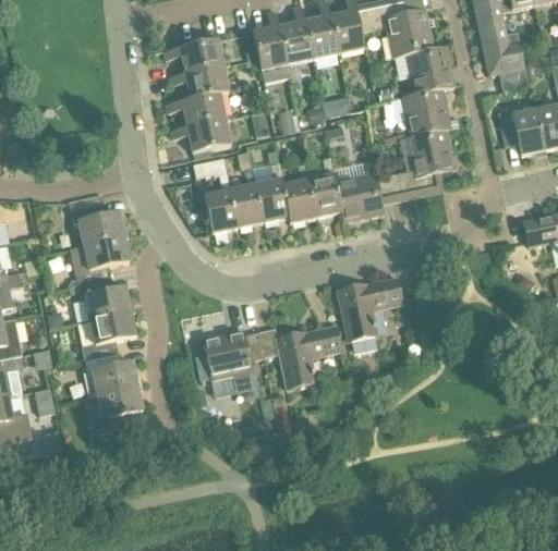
[(320,16),(304,20),(303,20),(312,58),(313,63),(316,63),(315,58),(337,52),(329,14),(326,0),(322,0),(317,1),(320,16)]
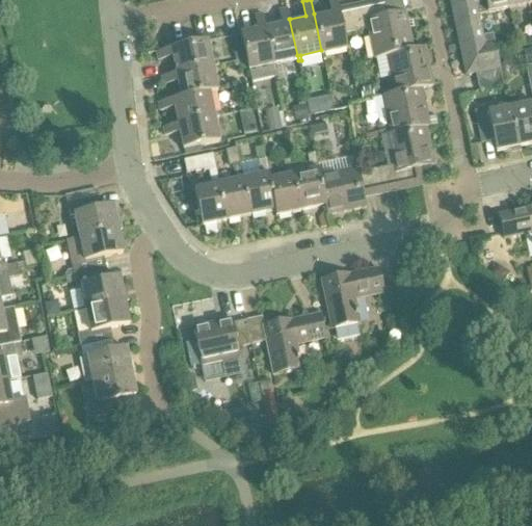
[(330,10),(314,14),(321,50),(322,55),(325,55),(324,50),(346,45),(343,28),(355,26),(350,1),(338,4),(337,0),(328,0),(330,10)]
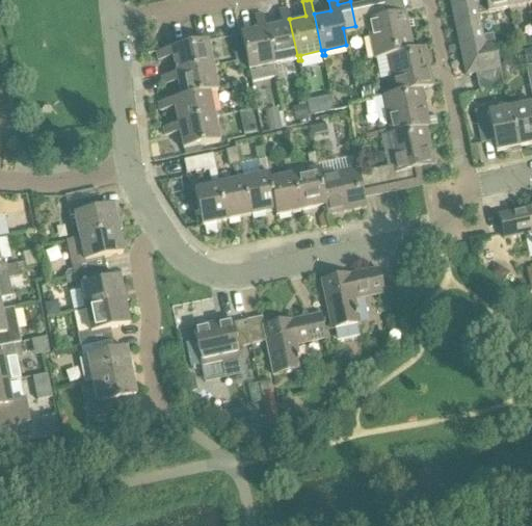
[(356,0),(350,1),(355,26),(367,24),(374,55),(387,52),(386,51),(413,46),(404,7),(387,11),(372,15),(369,0),(356,0)]
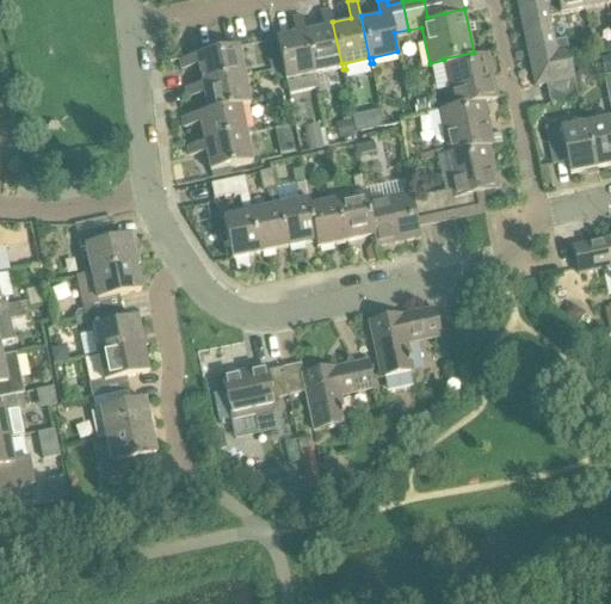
[(424,0),(427,17),(444,13),(440,0),(424,0)]
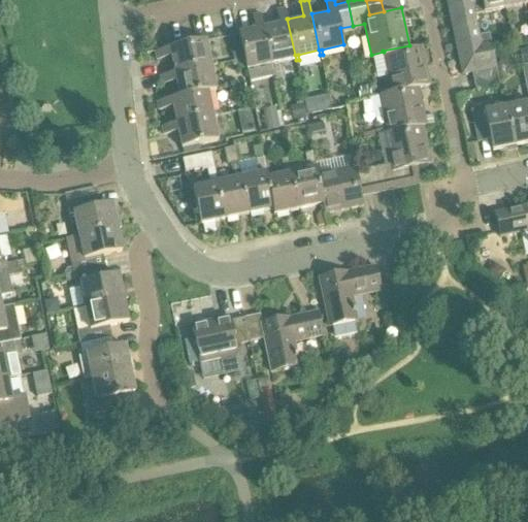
[(447,0),(453,26),(475,21),(473,10),(484,8),(482,0),(447,0)]
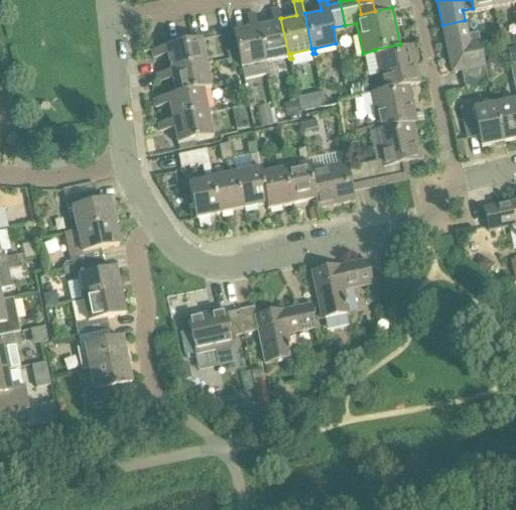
[(471,0),(473,8),(494,4),(493,0),(471,0)]
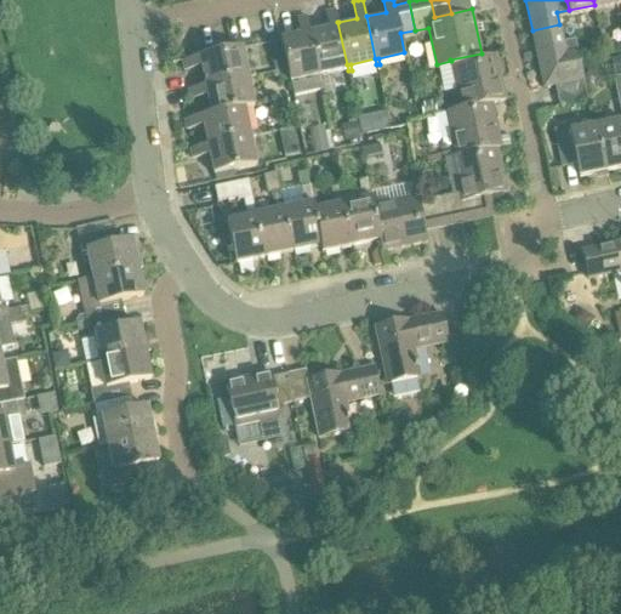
[(309,28),(320,77),(323,77),(322,70),(347,64),(337,22),(339,22),(335,5),(325,7),(329,24),(309,28)]
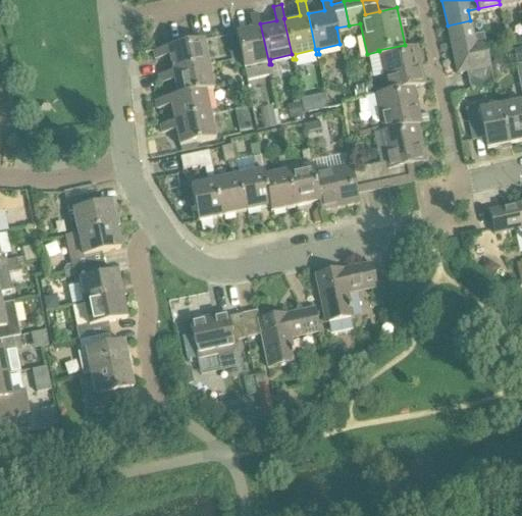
[(245,69),(248,69),(249,75),(270,71),(269,64),(260,23),(257,9),(249,11),(252,26),(236,29),(244,64),(245,69)]
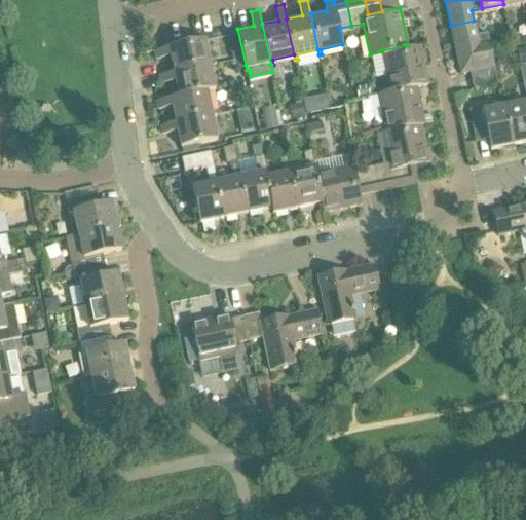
[(474,21),(451,26),(460,70),(493,63),(486,29),(476,32),(474,21)]
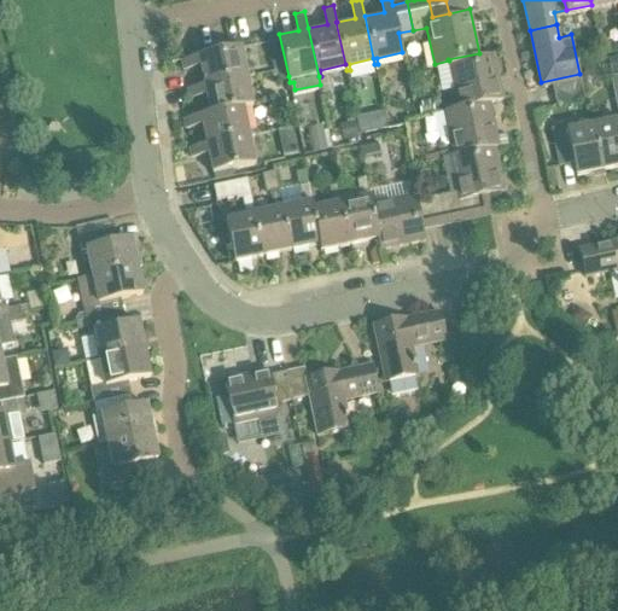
[(200,62),(204,81),(246,73),(252,71),(252,68),(245,69),(240,44),(181,56),(184,65),(200,62)]
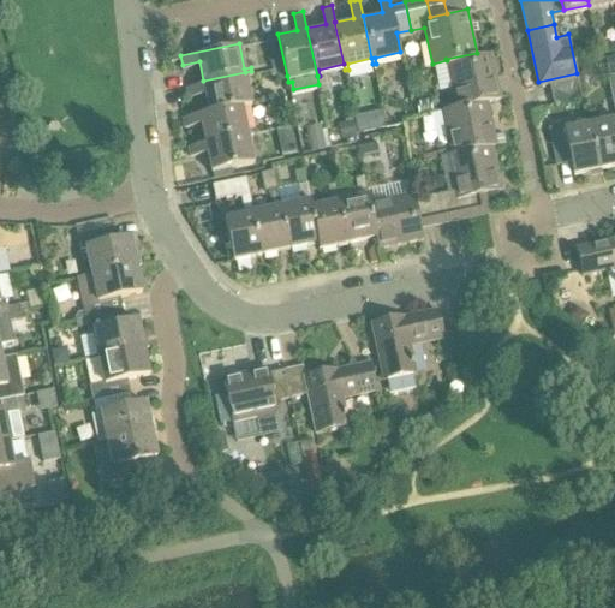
[(268,66),(282,64),(279,49),(266,53),(268,66)]
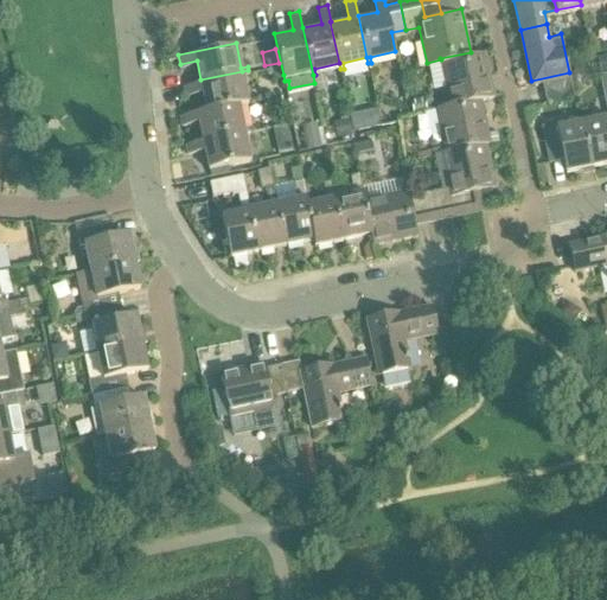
[(440,58),(441,59),(449,101),(449,102),(480,96),(493,94),(484,49),(471,52),(440,58)]
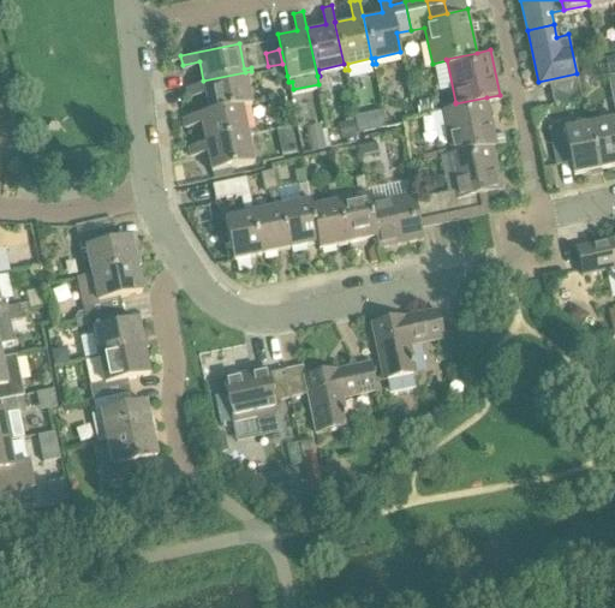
[(614,65),(614,51),(604,53),(608,67),(614,65)]
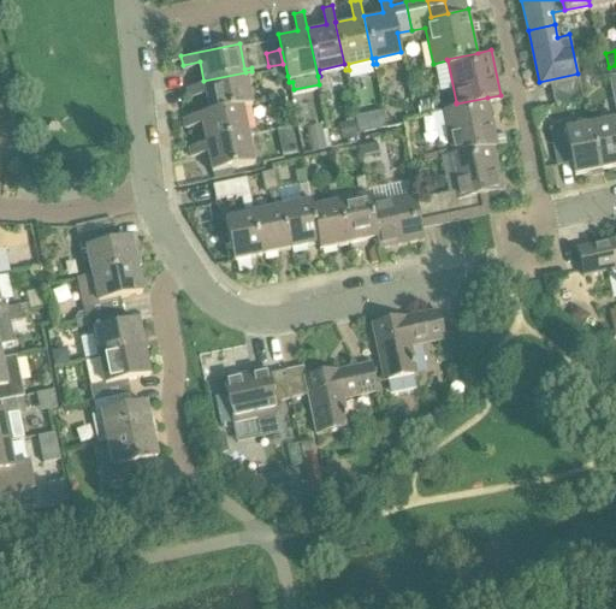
[(203,81),(187,84),(189,94),(206,90),(209,108),(242,102),(252,101),(252,100),(258,99),(256,96),(250,98),(246,72),(203,81)]
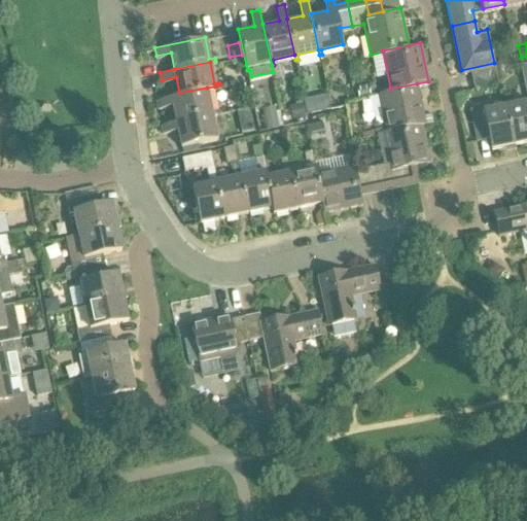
[(236,99),(246,96),(243,80),(232,82),(236,99)]
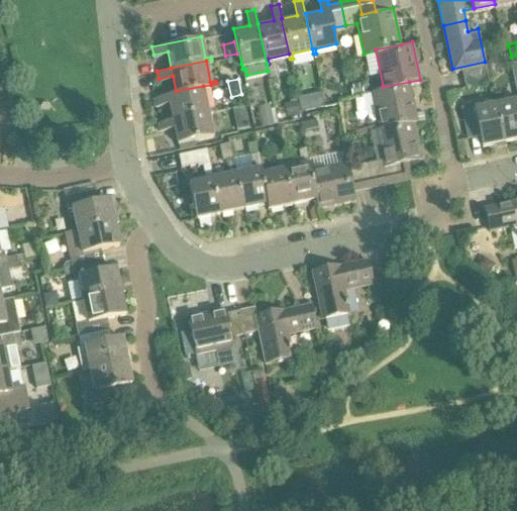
[(350,83),(352,92),(363,90),(360,81),(350,83)]
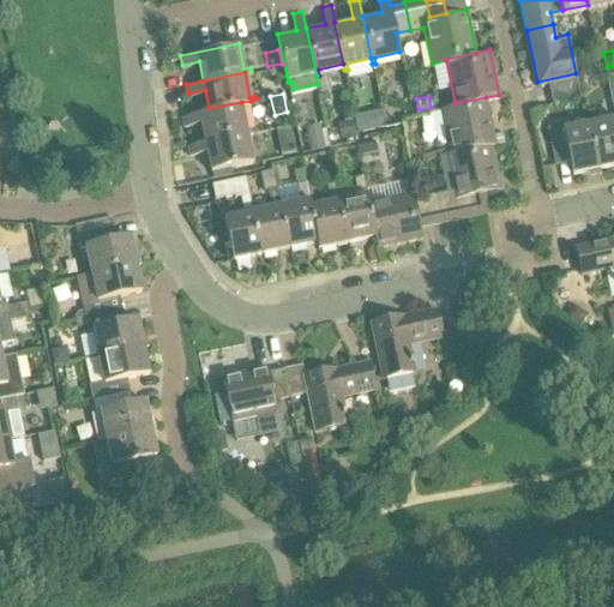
[(440,106),(450,149),(450,150),(491,142),(494,140),(486,97),(455,103),(455,102),(440,106)]
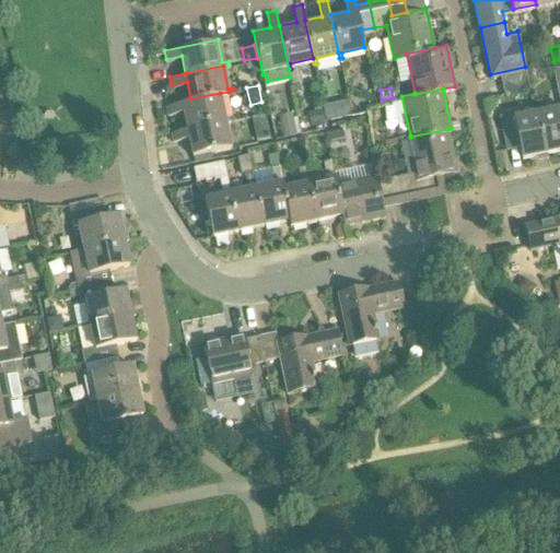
[(276,96),(281,112),(295,107),(290,91),(276,96)]
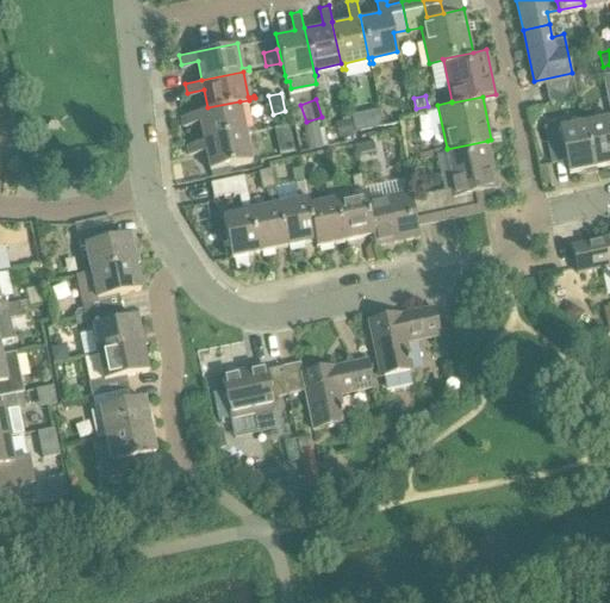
[(207,107),(181,112),(184,122),(200,118),(204,137),(246,129),(251,128),(250,125),(244,126),(240,101),(207,107)]
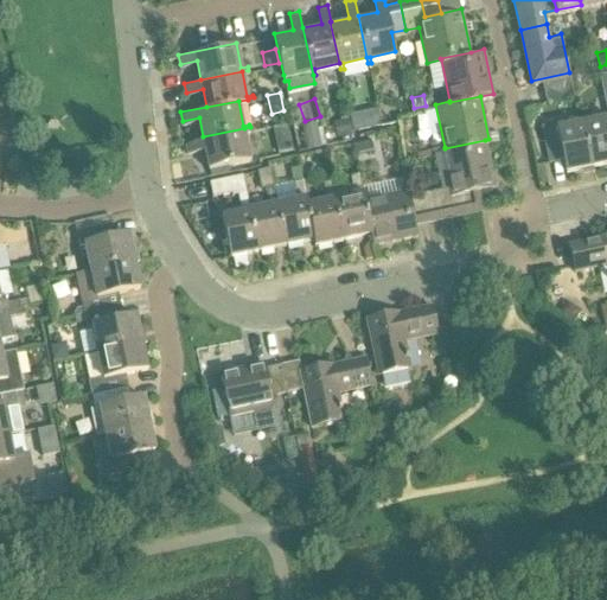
[(350,115),(352,127),(366,123),(363,107),(349,110),(350,115)]
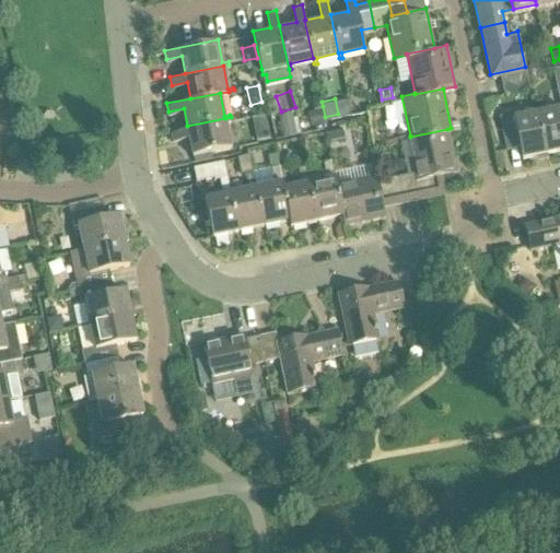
[(559,104),(537,109),(546,150),(559,146),(559,104)]
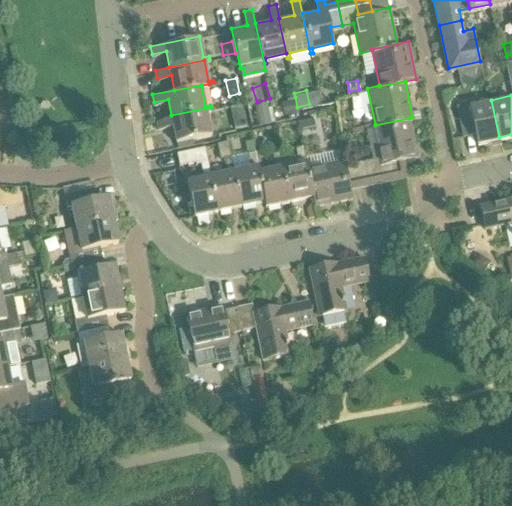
[(297,107),(295,97),(285,99),(287,112),(298,110),(297,107)]
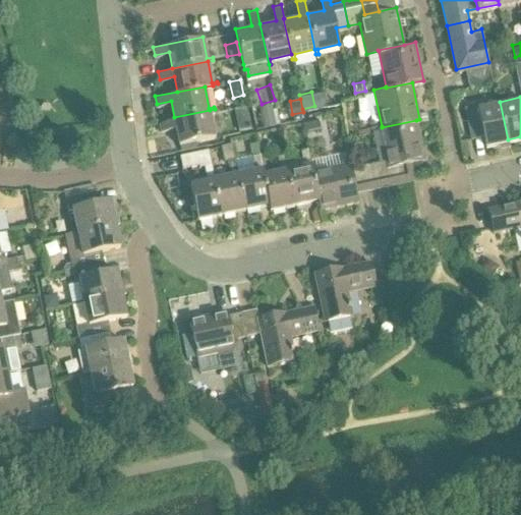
[(500,102),(478,106),(477,102),(465,105),(471,135),(482,133),(485,145),(508,139),(500,102)]
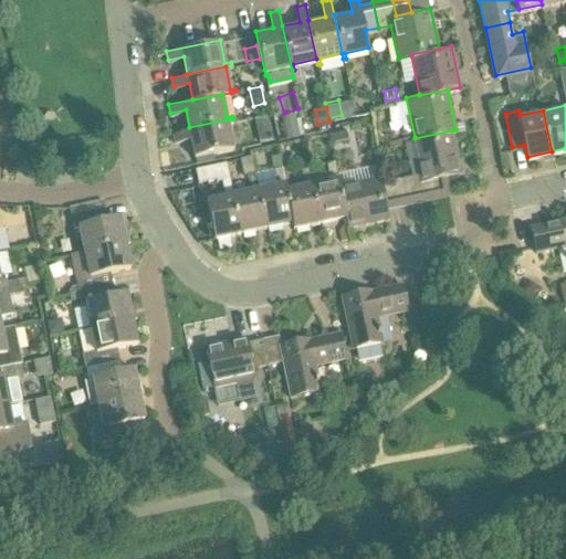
[(268,112),(254,114),(259,138),(272,135),(268,112)]
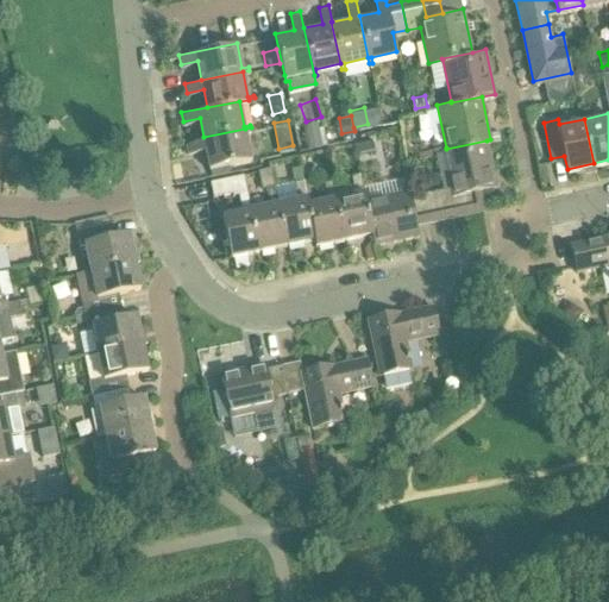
[(321,143),(316,120),(303,123),(308,145),(321,143)]
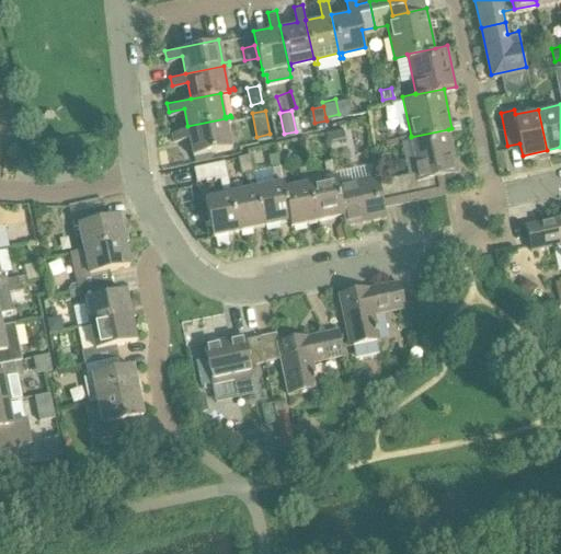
[(187,126),(172,129),(173,138),(190,135),(193,151),(192,151),(192,153),(231,145),(230,145),(237,143),(236,140),(230,141),(226,118),(187,126)]
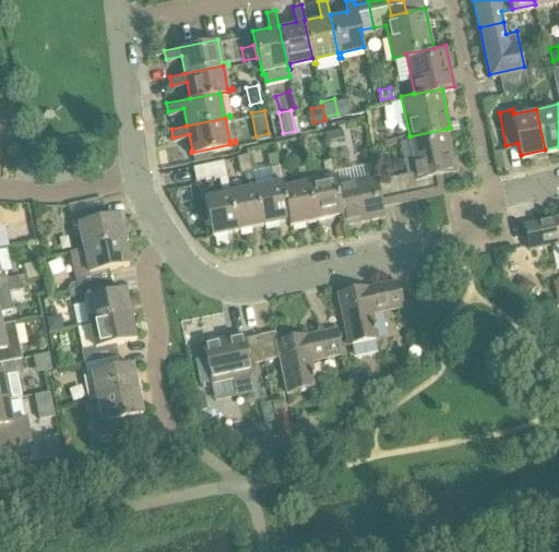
[(344,138),(342,128),(324,131),(326,141),(344,138)]
